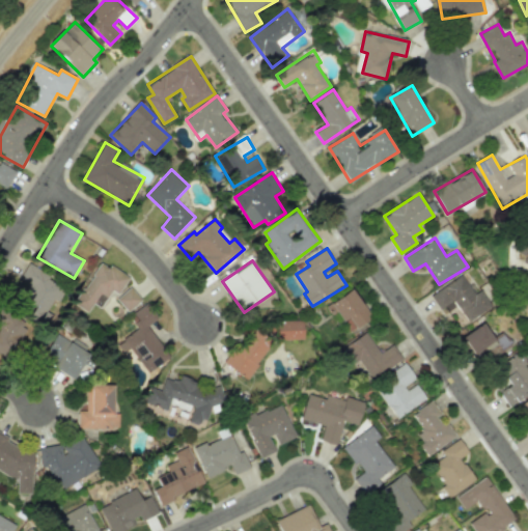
[(75,303),(89,312),(95,303),(102,308),(114,289),(119,294),(131,278),(113,266),(111,269),(102,262),(75,303)]
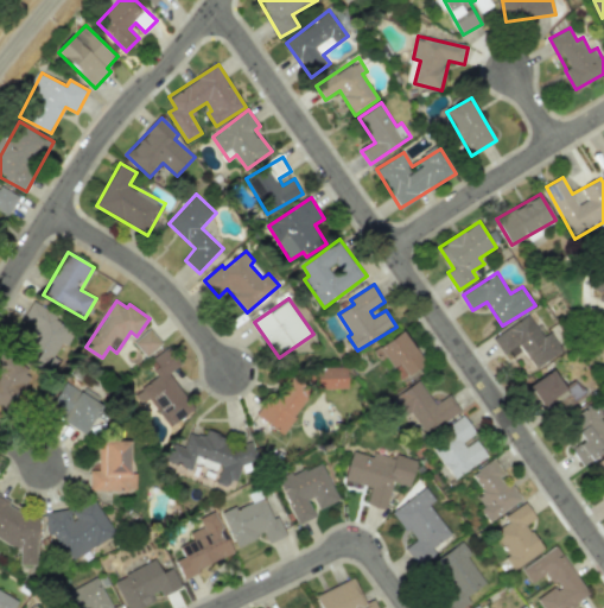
[(37,324),(18,349),(44,369),(75,333),(42,305),(31,320),(37,324)]
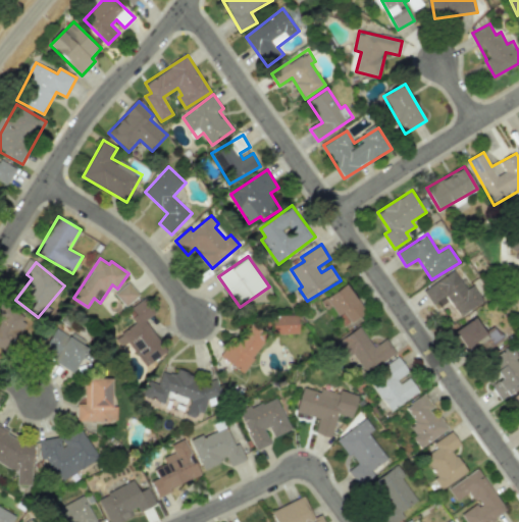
[(462,316),(484,300),(473,285),(468,289),(454,269),(424,291),(434,305),(447,295),(462,316)]
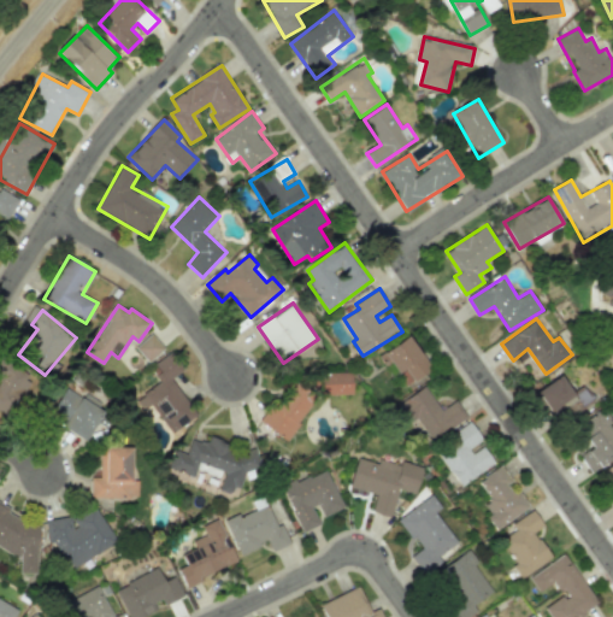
[(137,348),(151,362),(166,348),(153,334),(137,348)]
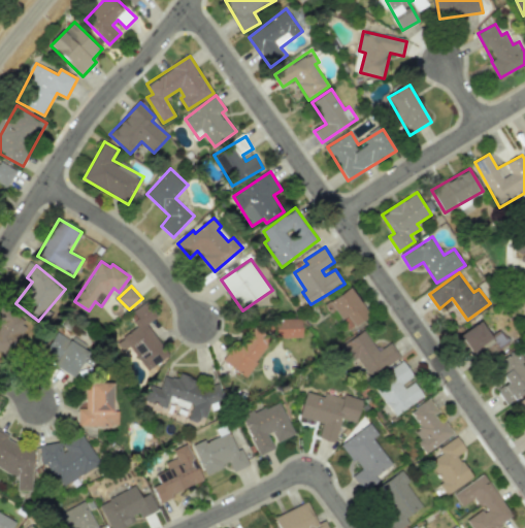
[(325,303),(330,312),(336,308),(348,330),(370,318),(353,287),(325,303)]
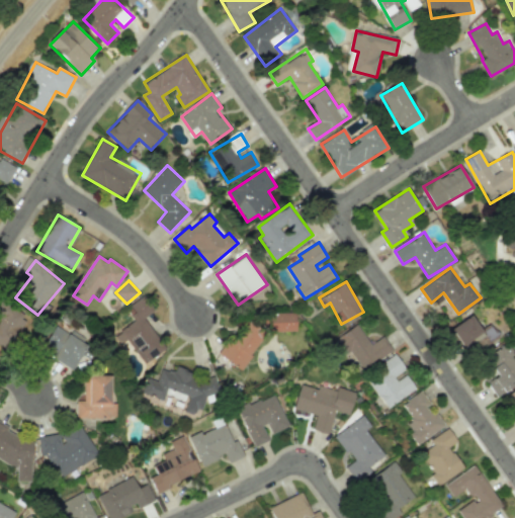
[(514,286),(505,292),(514,308),(514,286)]
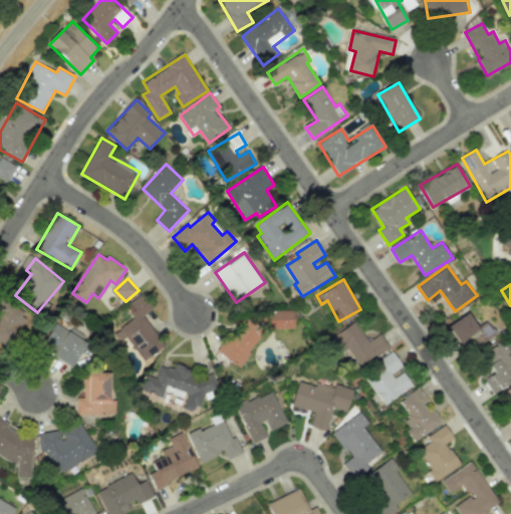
[(145,360),(166,346),(145,315),(154,308),(145,294),(126,306),(135,318),(114,332),(124,346),(132,341),(145,360)]
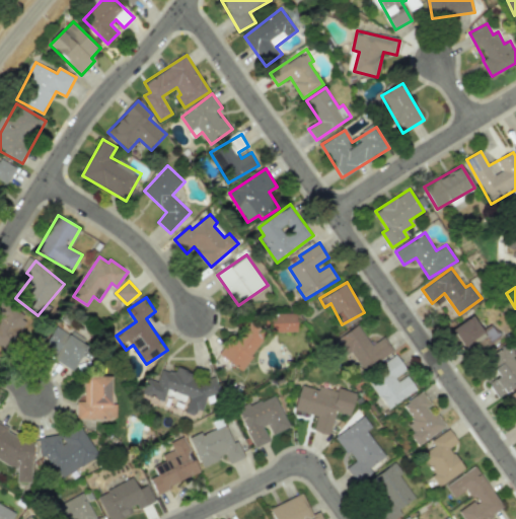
[(0,346),(14,352),(29,314),(6,305),(0,319),(0,346)]
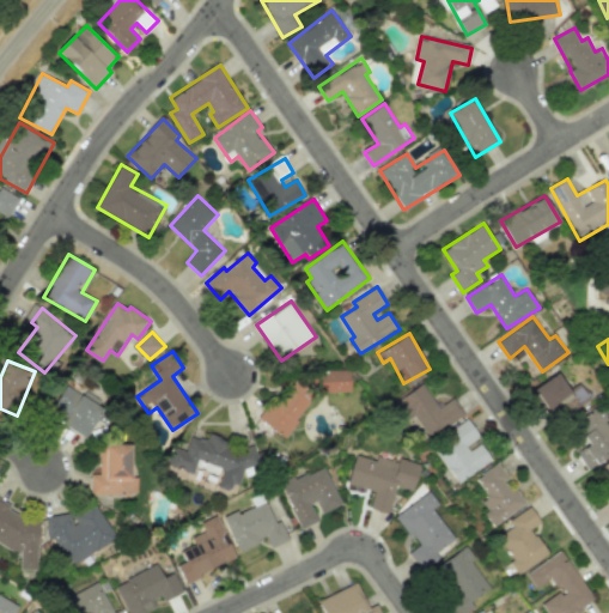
[(546,411),(552,407),(560,419),(591,399),(580,383),(570,390),(558,372),(531,390),(546,411)]
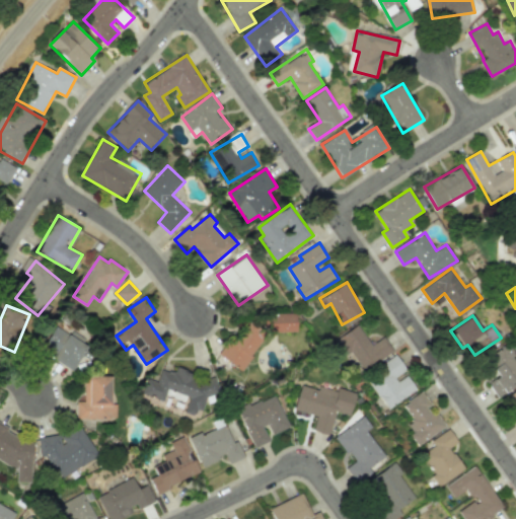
[(222,356),(241,370),(268,334),(247,319),(222,356)]
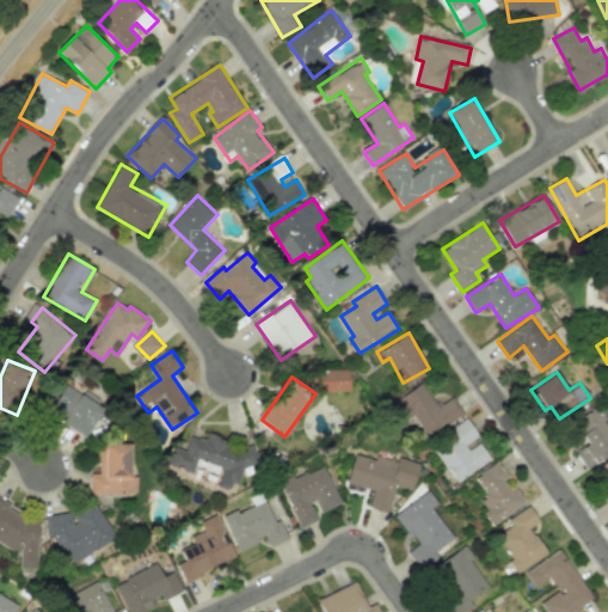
[(465,412),(454,397),(440,407),(423,383),(397,399),(425,440),(465,412)]
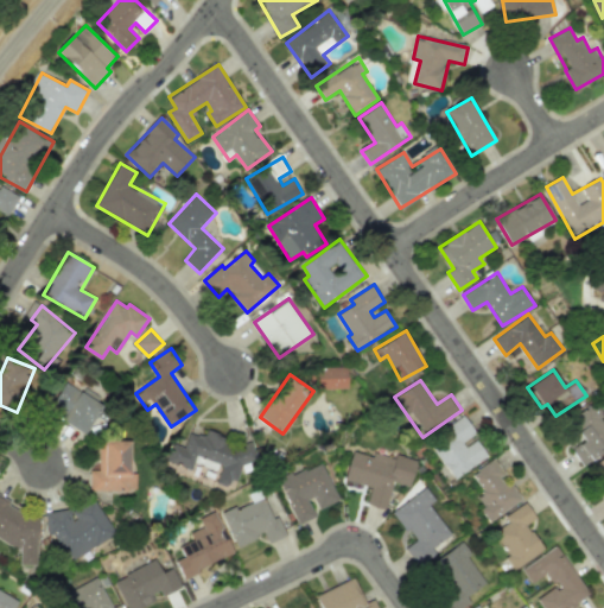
[(50,413),(89,432),(103,403),(64,384),(50,413)]
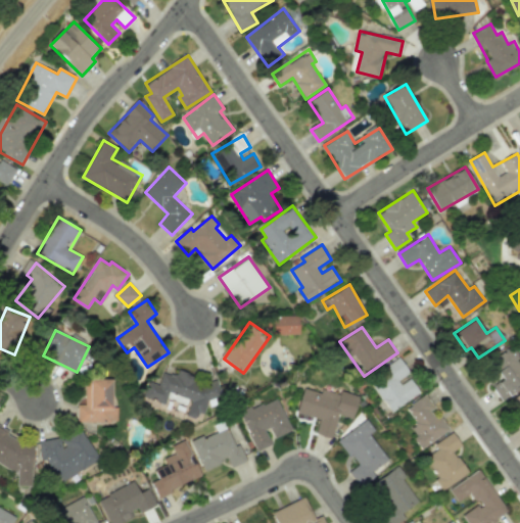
[(519,364),(516,359),(519,358),(519,355),(513,346),(487,364),(500,381),(492,386),(502,398),(519,385),(519,364)]
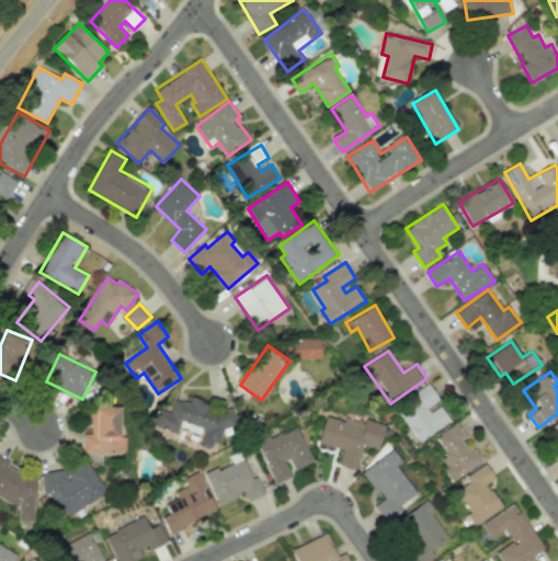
[(442,405),(432,412),(429,408),(441,400),(431,385),(397,407),(420,442),(452,421),(442,405)]
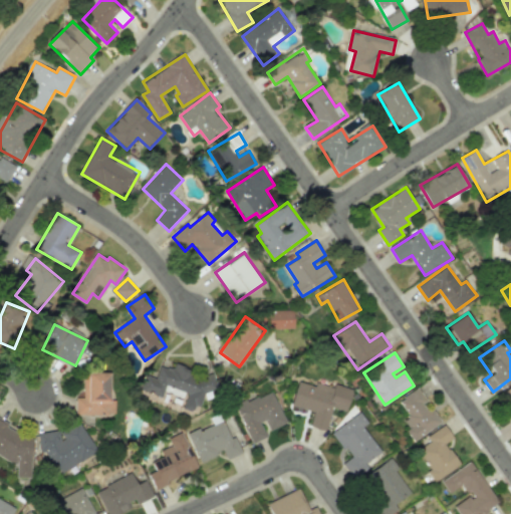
[(177,364),(175,370),(161,364),(154,381),(148,379),(144,390),(163,398),(166,391),(186,400),(183,408),(197,413),(207,389),(212,391),(216,380),(177,364)]
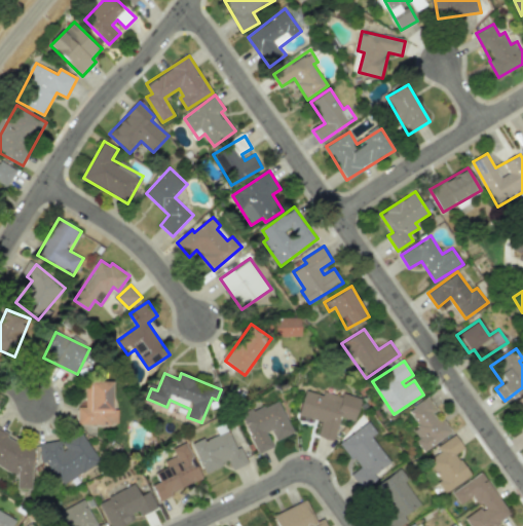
[(113,409),(114,382),(87,381),(86,407),(79,407),(79,423),(119,424),(119,410),(113,409)]
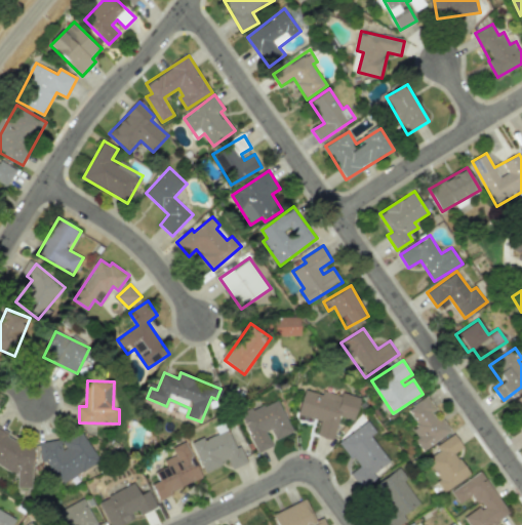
[(361,397),(343,392),(343,395),(324,390),(323,394),(307,390),(298,417),(318,423),(315,435),(334,440),(340,416),(355,420),(361,397)]
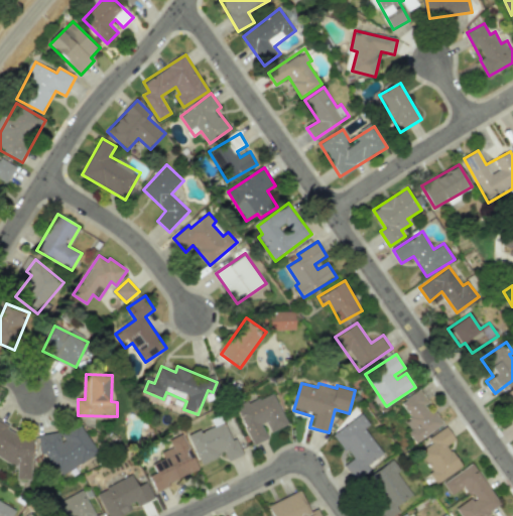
[(401,402),(411,418),(404,422),(417,442),(442,425),(428,403),(430,402),(421,389),(401,402)]
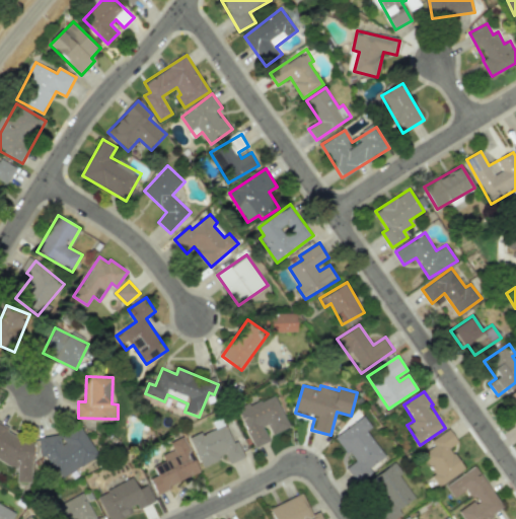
[(290,427),(276,394),(239,411),(255,448),(273,441),(271,436),(290,427)]
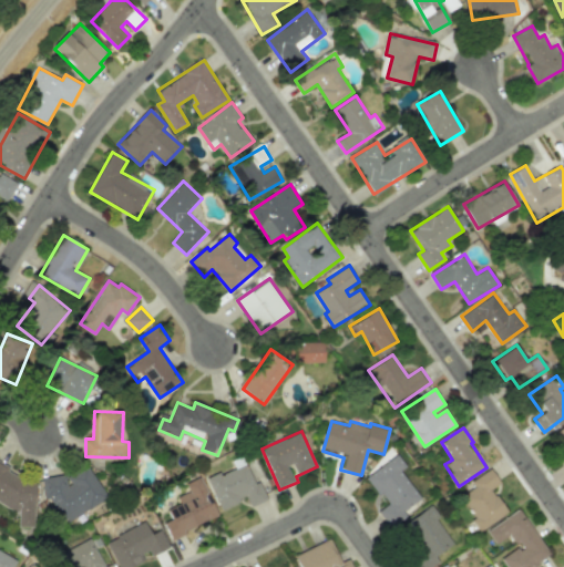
[(402,470),(408,466),(399,454),(368,476),(388,505),(379,511),(391,527),(426,504),(402,470)]
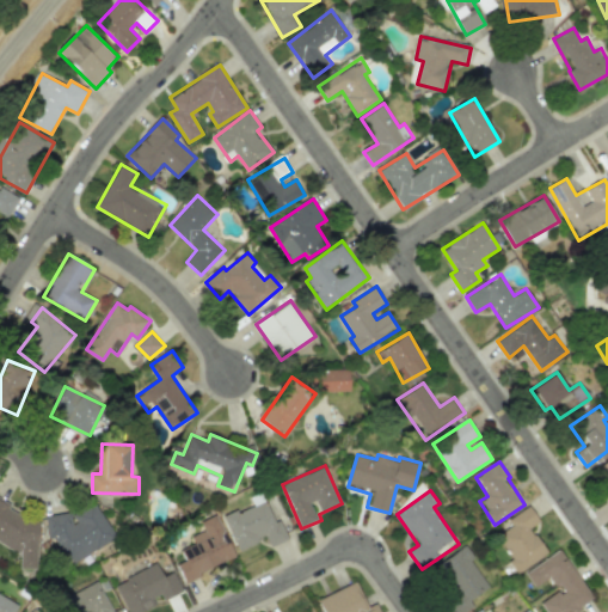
[(40,569),(40,521),(30,516),(26,516),(11,509),(11,503),(0,496),(0,542),(23,554),(22,569),(40,569)]
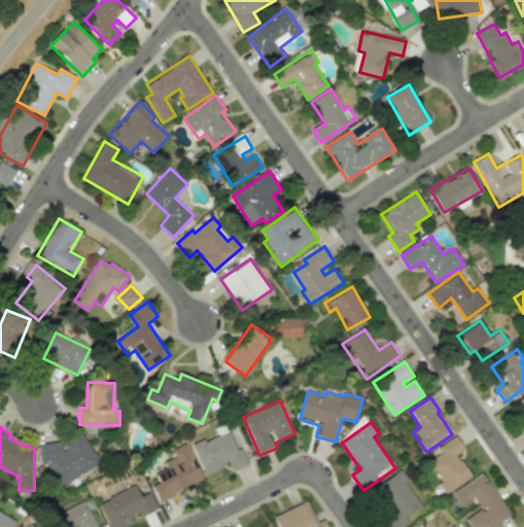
[(63,444),(59,437),(39,449),(61,487),(101,463),(83,431),(63,444)]
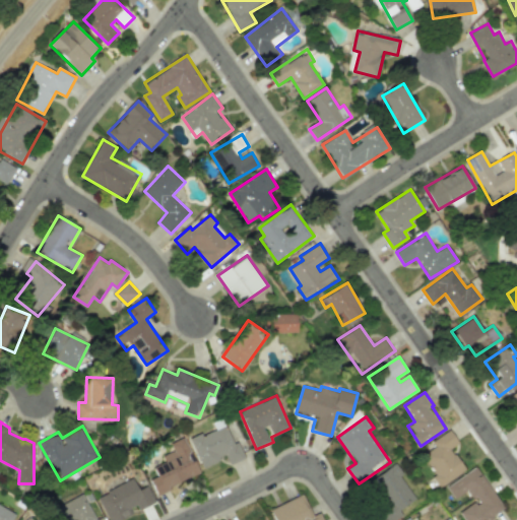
[(203,467),(229,457),(231,464),(246,458),(240,441),(234,443),(228,426),(192,438),(203,467)]
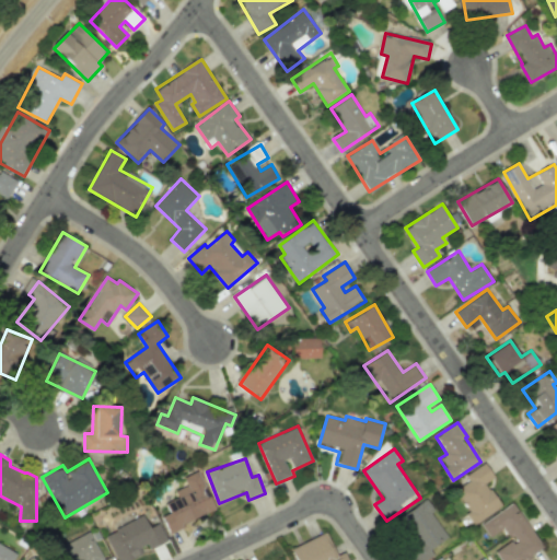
[(465,476),(468,481),(455,490),(470,512),(466,513),(474,525),(501,506),(486,482),(495,477),(486,463),(465,476)]
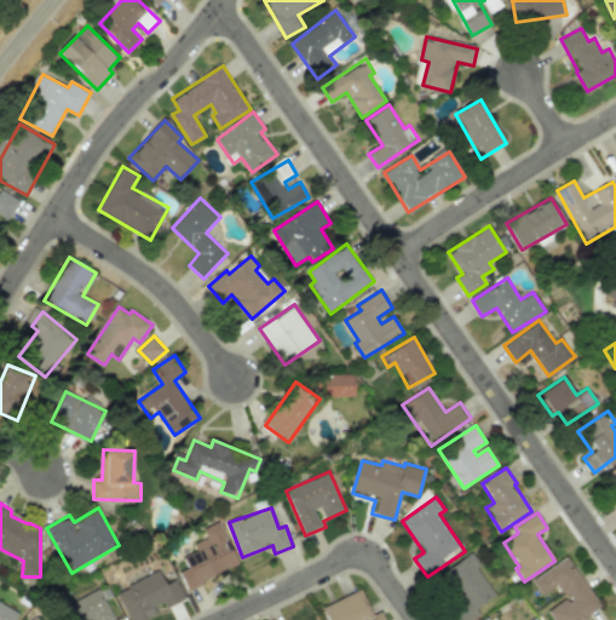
[(240,564),(220,521),(205,528),(208,538),(196,544),(199,551),(183,558),(186,568),(180,570),(188,587),(240,564)]
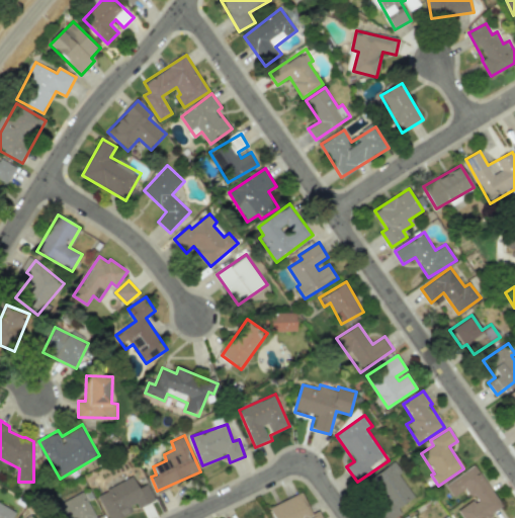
[(398,507),(415,497),(395,463),(364,482),(385,517),(395,517),(402,514),(398,507)]
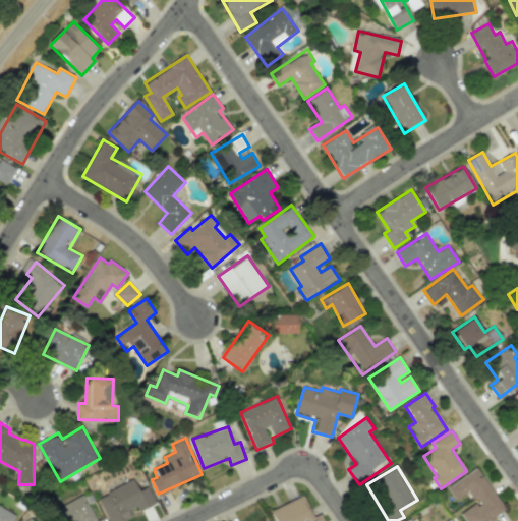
[(491,520),(507,511),(478,467),(448,487),(456,500),(468,491),(474,500),(476,499),(478,502),(461,513),(466,520),(491,520)]
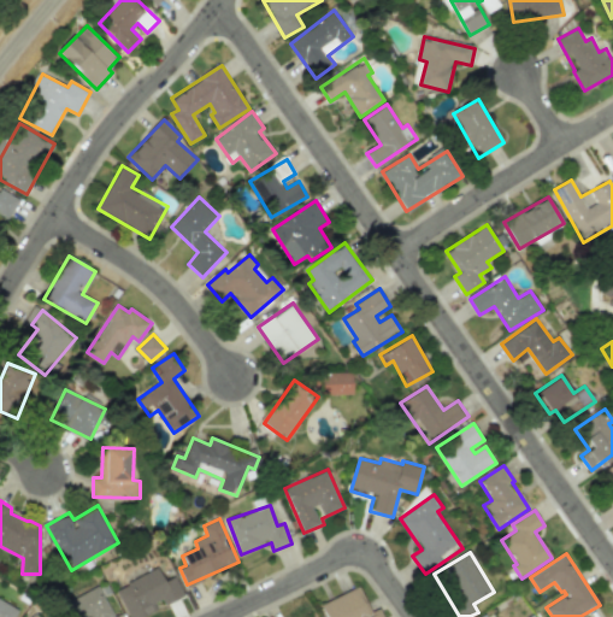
[(129,616),(143,616),(163,609),(163,607),(186,597),(176,576),(165,581),(159,569),(117,589),(129,616)]
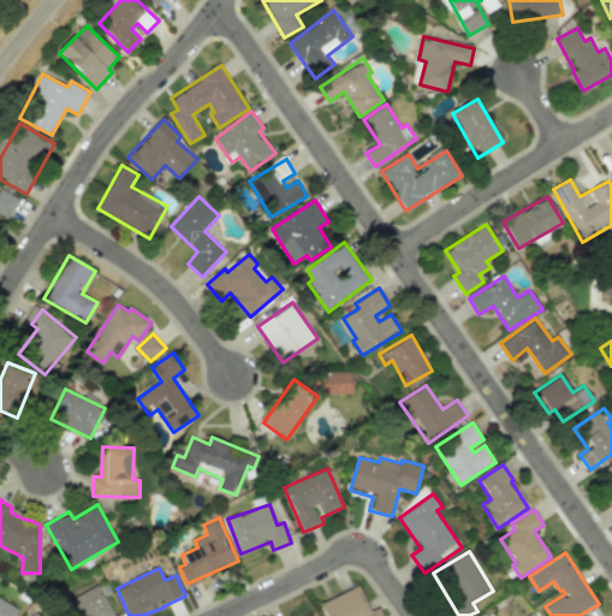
[(116,615),(99,585),(63,604),(69,615),(116,615)]
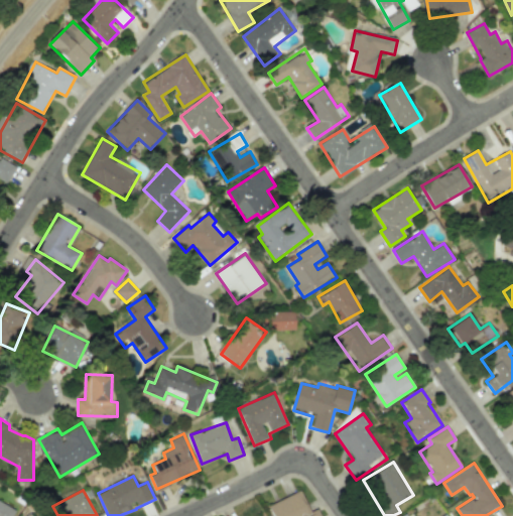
[(323,515),(319,508),(310,512),(302,491),(270,504),(274,515),(323,515)]
